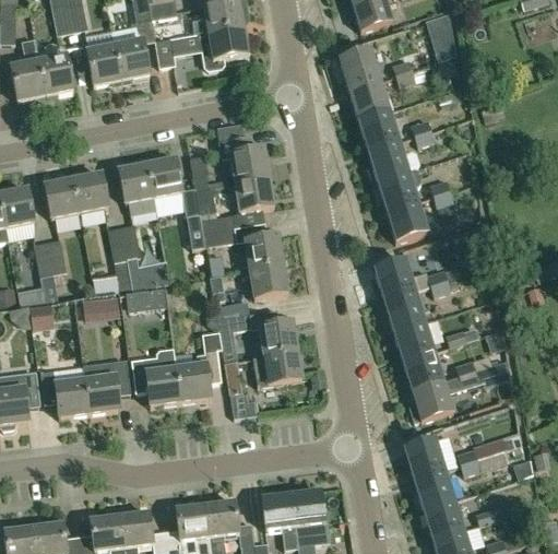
[(72,30),(67,0),(49,0),(56,33),(72,30)]
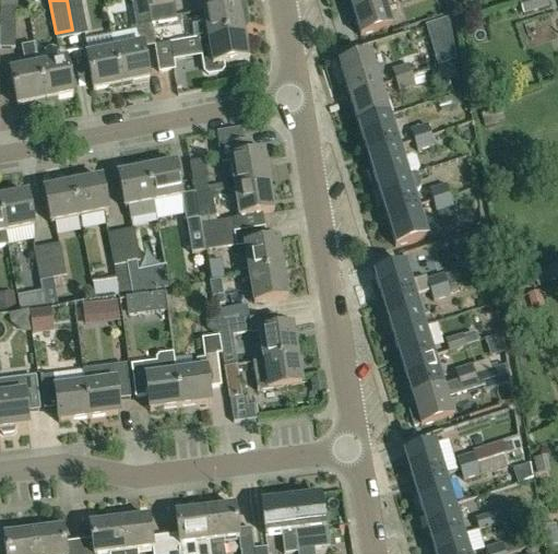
[(67,0),(72,30),(85,26),(80,0),(67,0)]
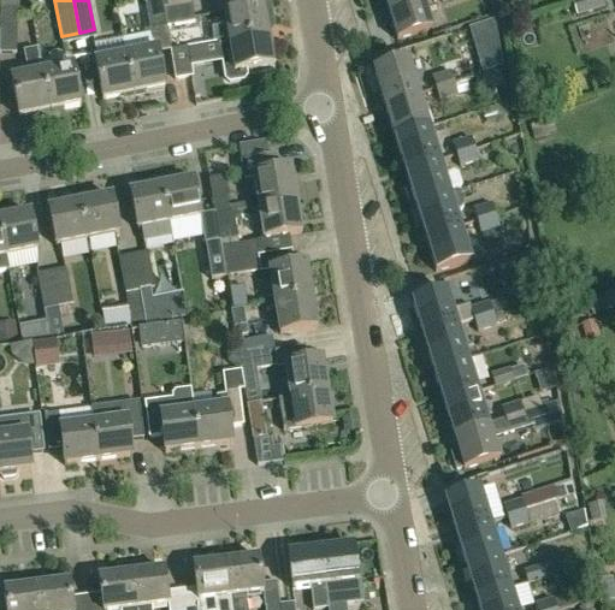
[(166,21),(164,4),(163,0),(146,0),(149,23),(166,21)]
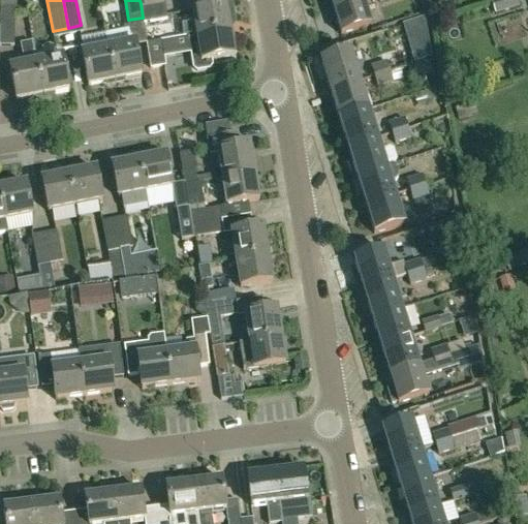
[(143,18),(166,13),(164,0),(158,0),(141,3),(143,18)]
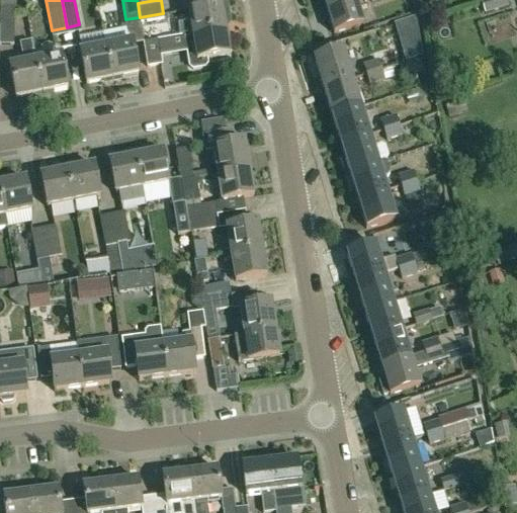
[(181,30),(226,23),(224,13),(227,12),(230,9),(228,1),(227,0),(208,0),(188,3),(191,17),(178,19),(180,31),(181,31),(181,30)]
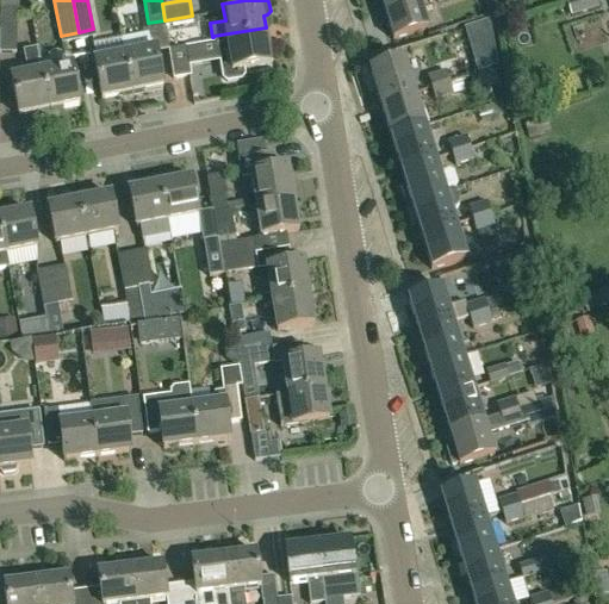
[(393,35),(428,23),(421,0),(386,0),(383,1),(393,35)]
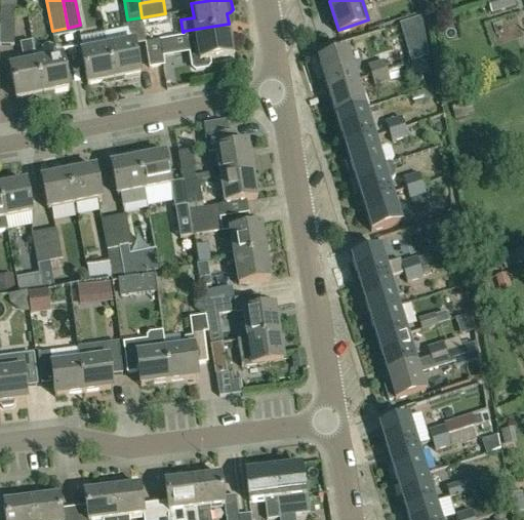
[(15,4),(0,4),(0,7),(0,41),(14,41),(15,4)]
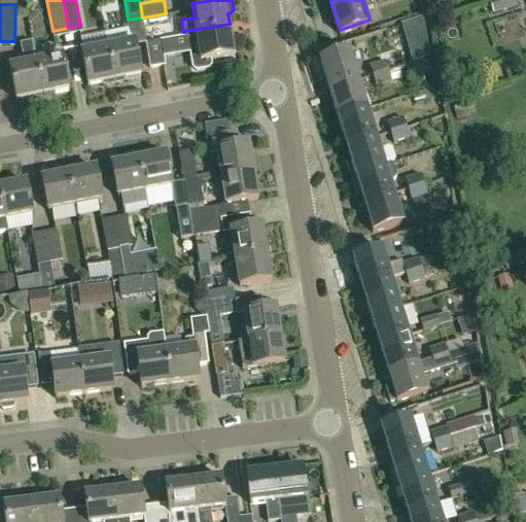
[(211,61),(210,56),(234,51),(230,24),(184,31),(184,32),(186,43),(190,43),(194,63),(197,65),(209,64),(211,61)]
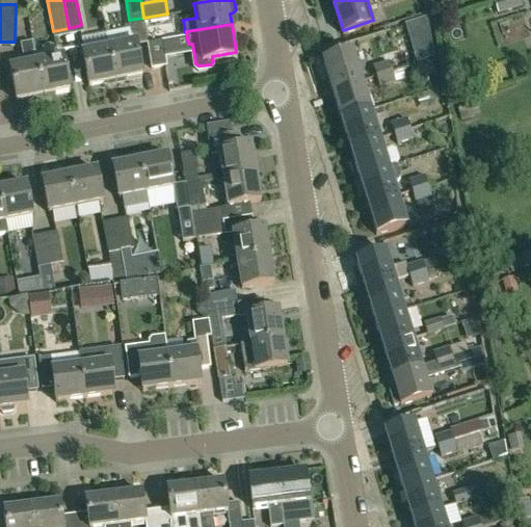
[(107,29),(109,43),(132,38),(130,25),(107,29)]
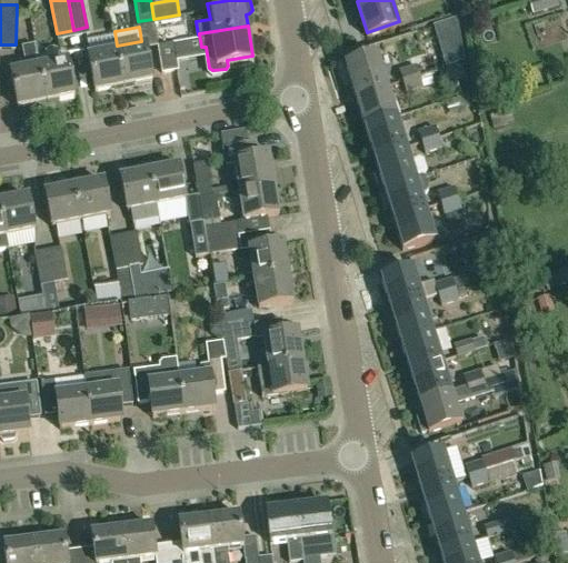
[(91,51),(117,46),(115,31),(88,37),(91,51)]
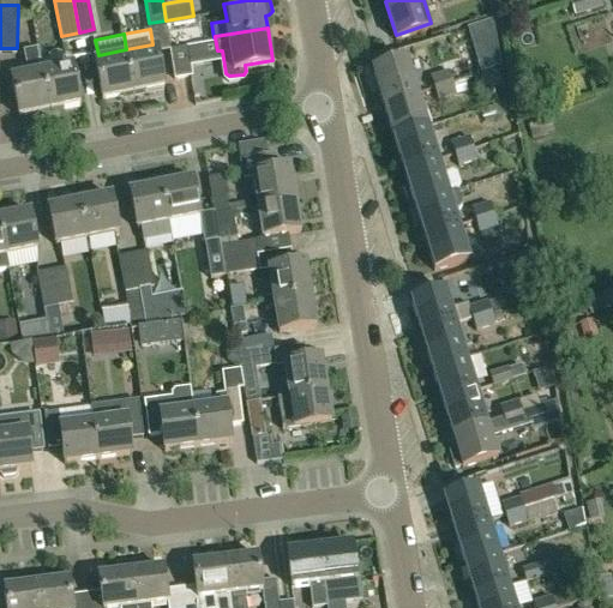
[(174,72),(191,70),(186,41),(169,43),(174,72)]
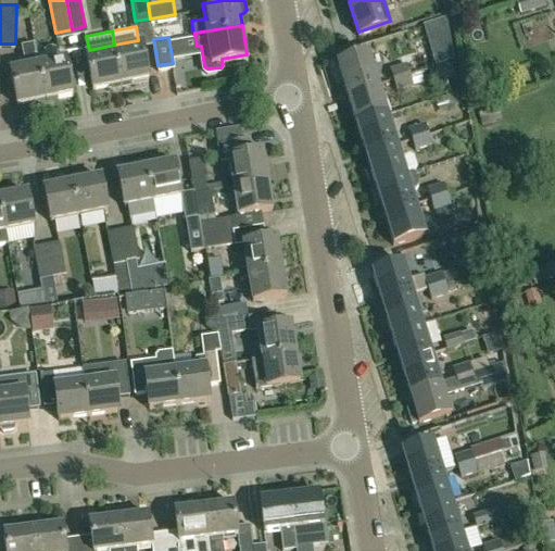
[(122,79),(149,74),(141,39),(138,40),(114,45),(122,79)]
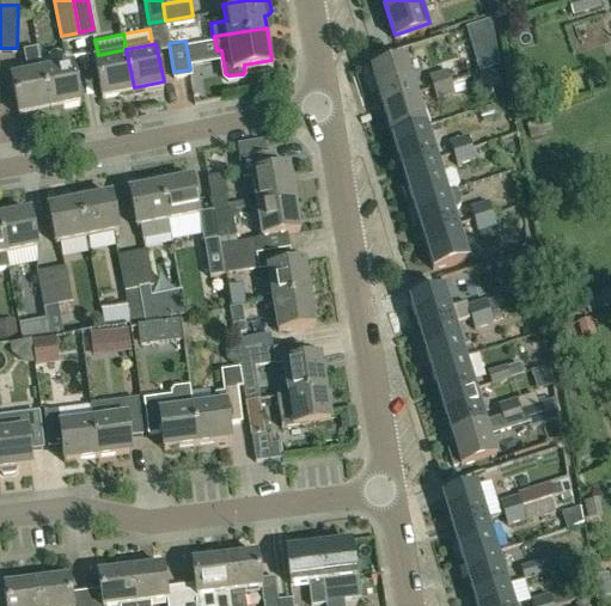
[(24,47),(29,69),(11,73),(19,111),(50,104),(42,66),(37,44),(24,47)]
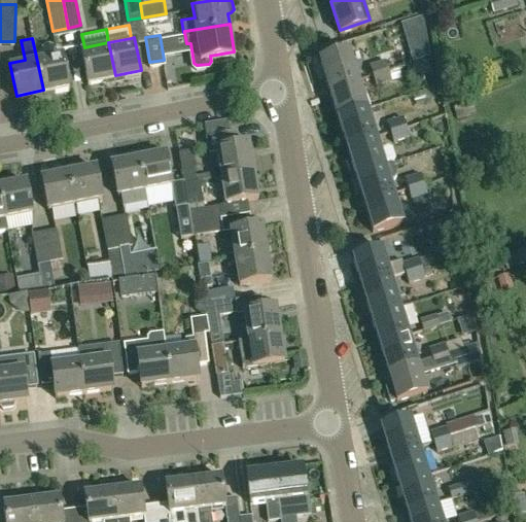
[(115,75),(108,42),(84,47),(81,47),(89,81),(115,75)]
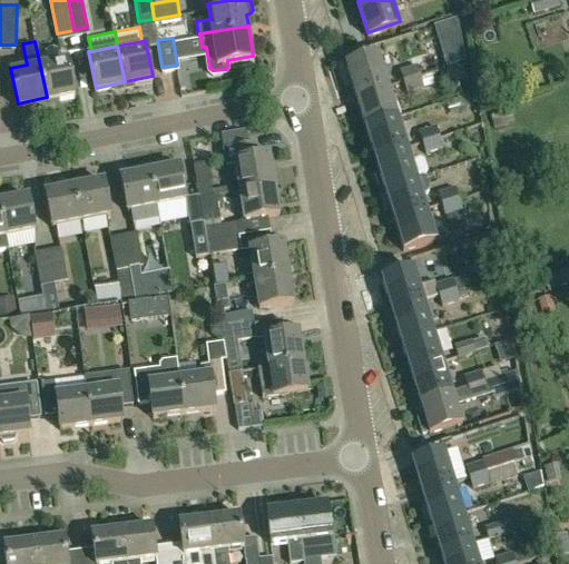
[(345,61),(355,92),(388,82),(379,51),(345,61)]
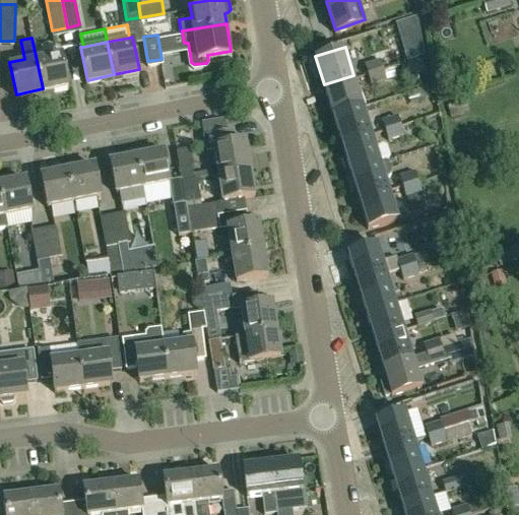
[(43,88),(68,83),(61,51),(36,56),(43,88)]
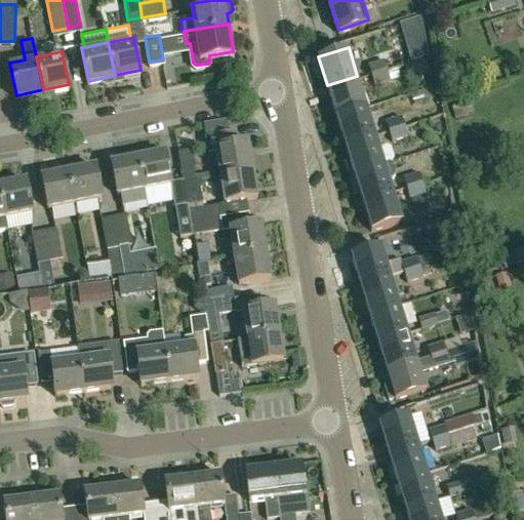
[(385,56),(368,62),(372,72),(388,68),(385,56)]
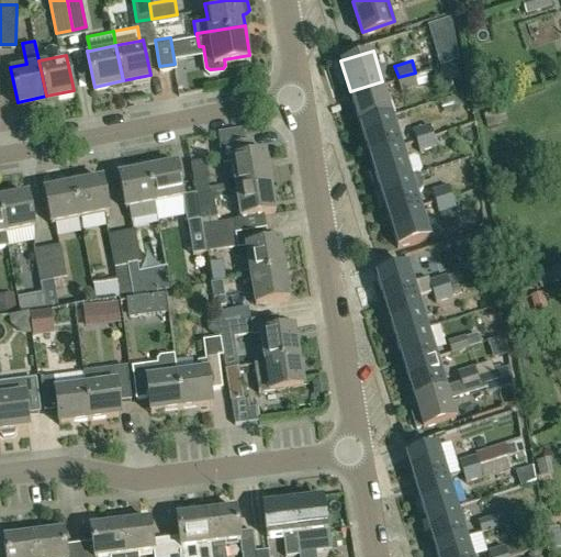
[(415,73),(399,77),(402,89),(418,84),(415,73)]
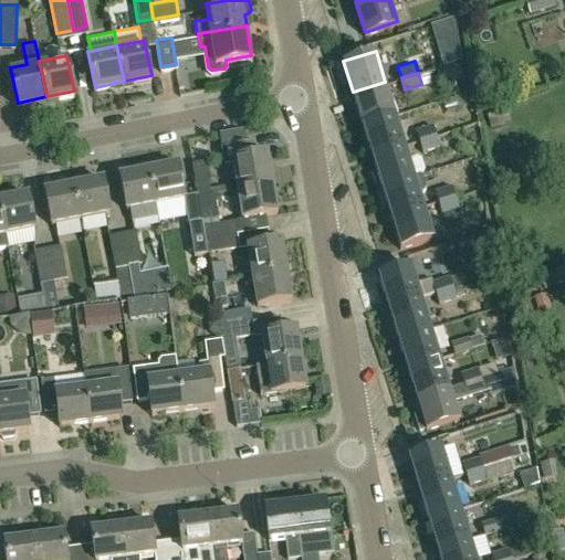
[(395,112),(385,82),(353,92),(363,122),(395,112)]
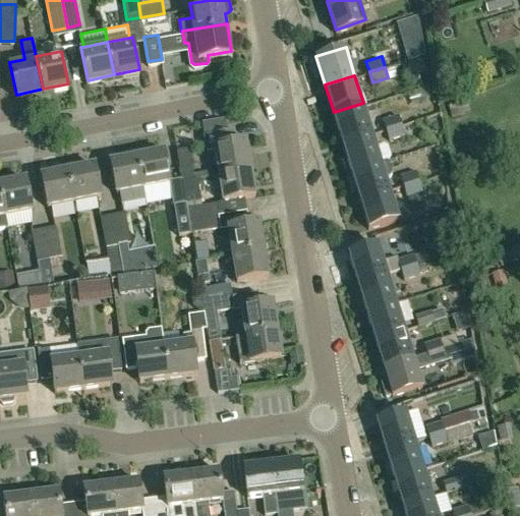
[(334,112),(342,140),(372,131),(363,103),(334,112)]
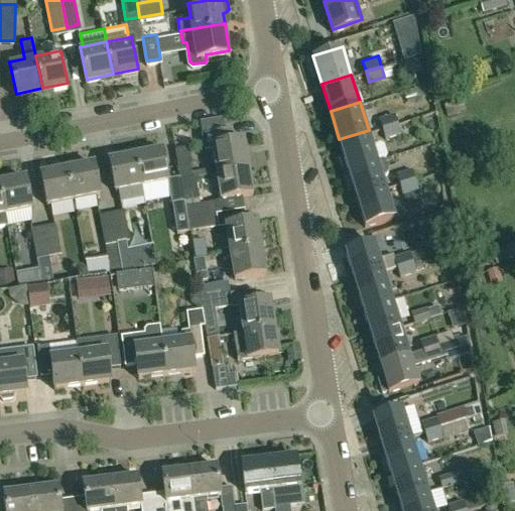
[(380,116),(383,126),(398,121),(395,111),(380,116)]
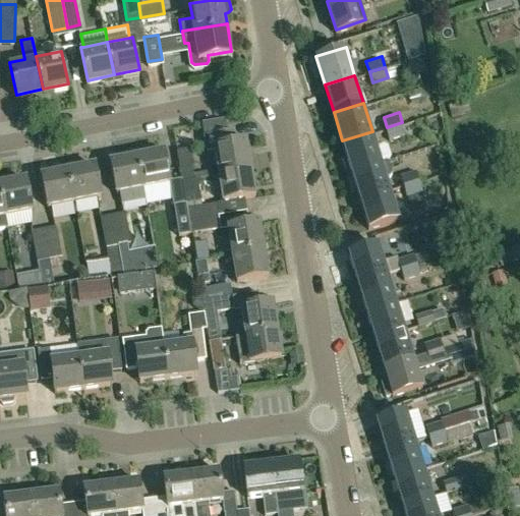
[(390,137),(405,132),(402,122),(387,127),(390,137)]
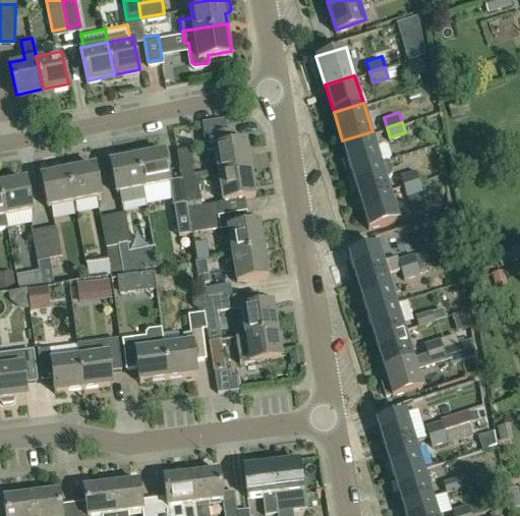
[(208,147),(215,146),(219,171),(250,166),(246,139),(235,140),(233,128),(206,133),(208,147)]
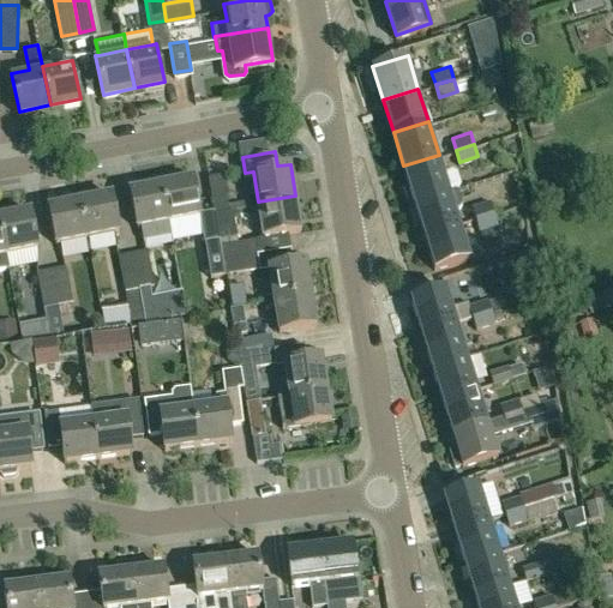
[(403,166),(414,198),(449,188),(439,155),(403,166)]
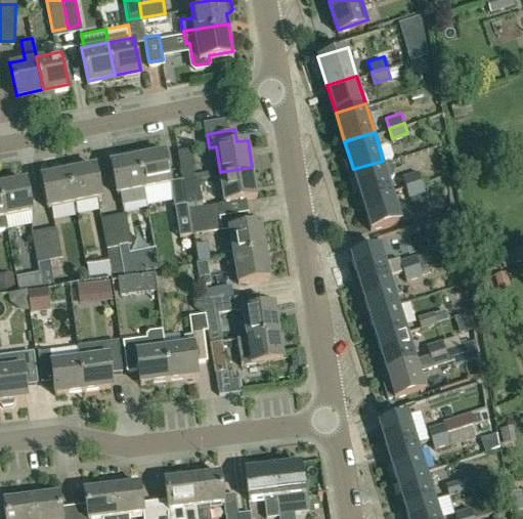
[(178,148),(182,177),(183,180),(197,178),(190,146),(178,148)]
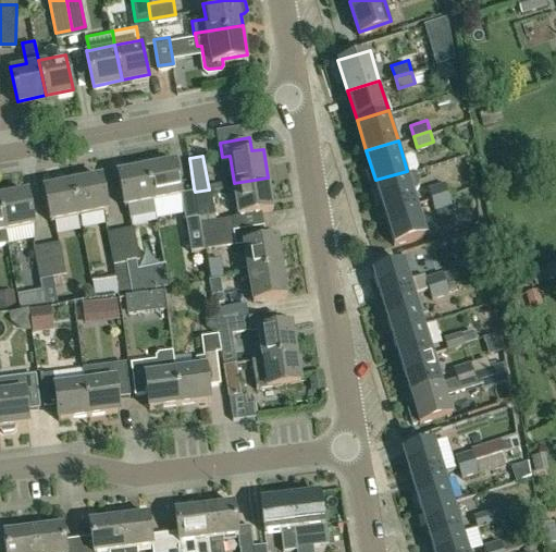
[(146,164),(152,196),(182,191),(175,159),(146,164)]
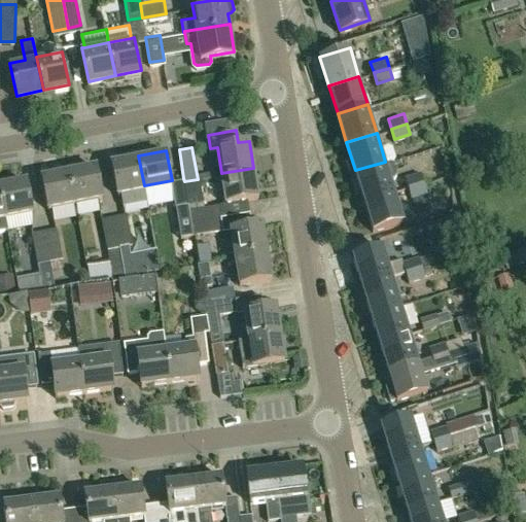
[(147,200),(144,185),(138,155),(112,161),(117,190),(120,189),(123,204),(147,200)]
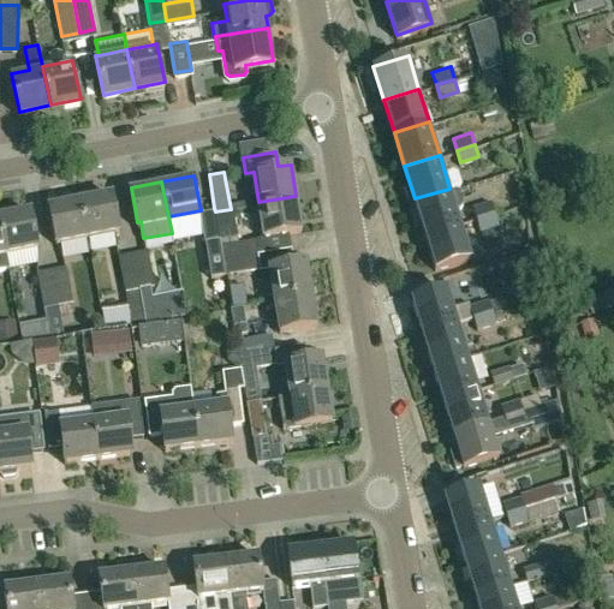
[(415,198),(425,232),(460,221),(455,206),(460,204),(463,199),(459,185),(449,189),(415,198)]
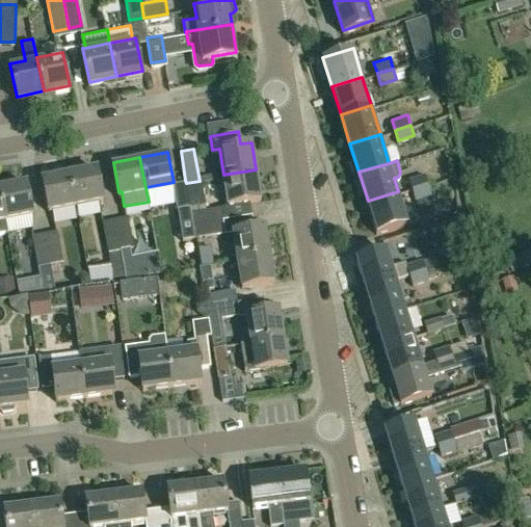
[(97,165),(70,170),(75,202),(102,196),(97,165)]
